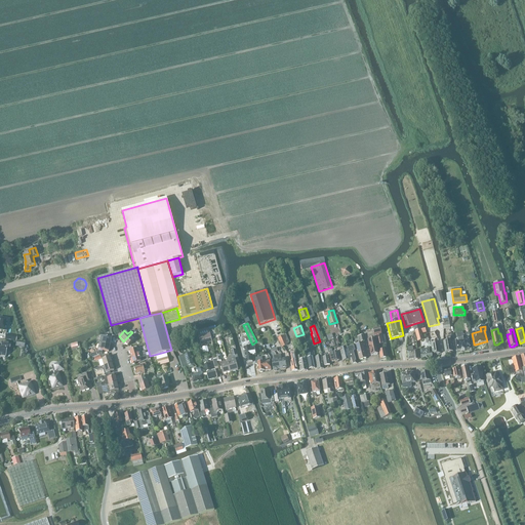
[(132,332),(123,341),(128,346),(134,340),(131,337),(133,334),(132,332)]
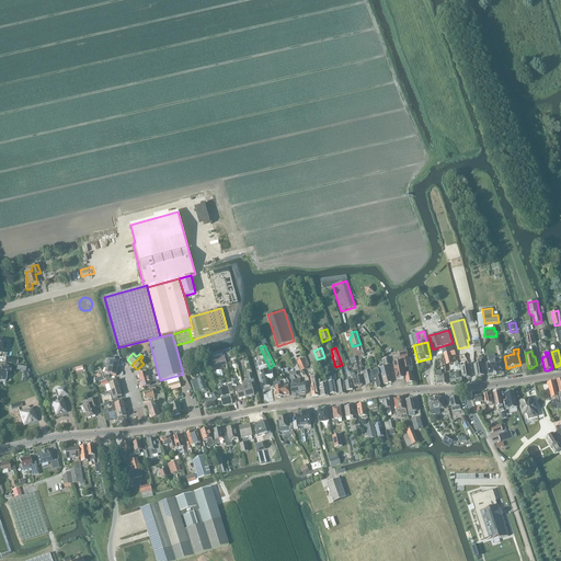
[(225,357),(213,361),(215,368),(227,365),(225,357)]
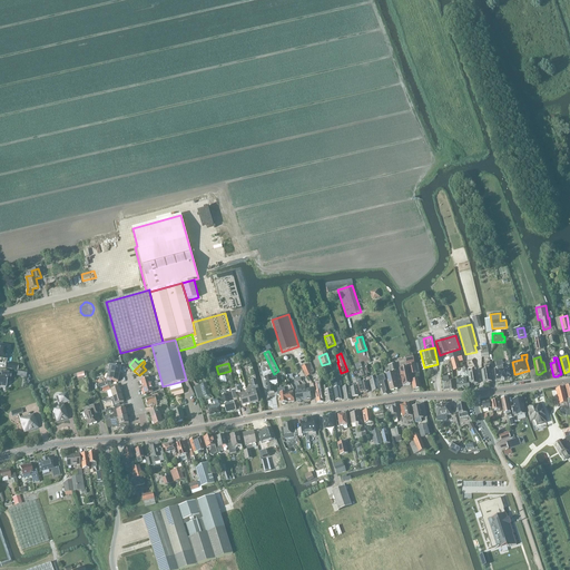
[(311,363),(302,367),(306,377),(312,374),(312,373),(314,372),(313,369),(311,363)]
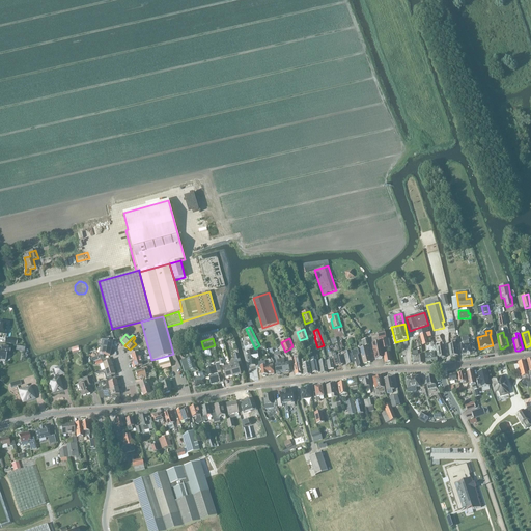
[(463,354),(463,355),(474,353),(472,342),(468,343),(468,339),(463,340),(463,344),(460,344),(463,354)]
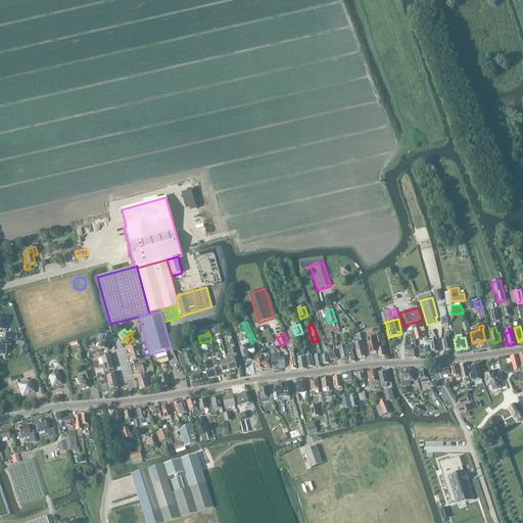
[(98,339),(98,341),(109,343),(111,337),(103,335),(102,339),(98,339)]
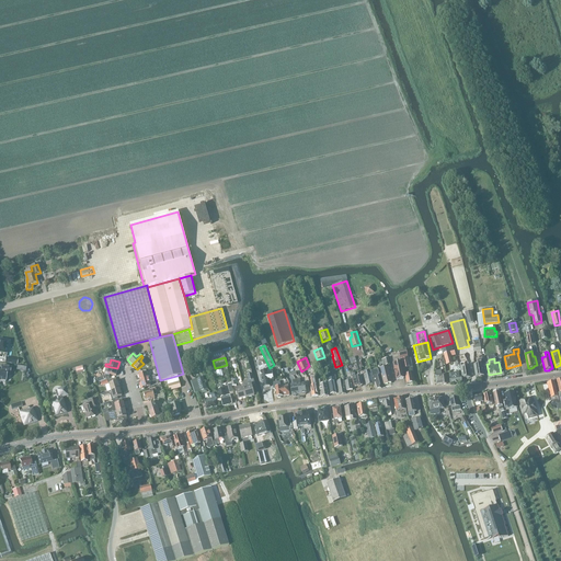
[(474,365),(476,377),(484,376),(482,364),(481,361),(478,362),(478,365),(474,365)]
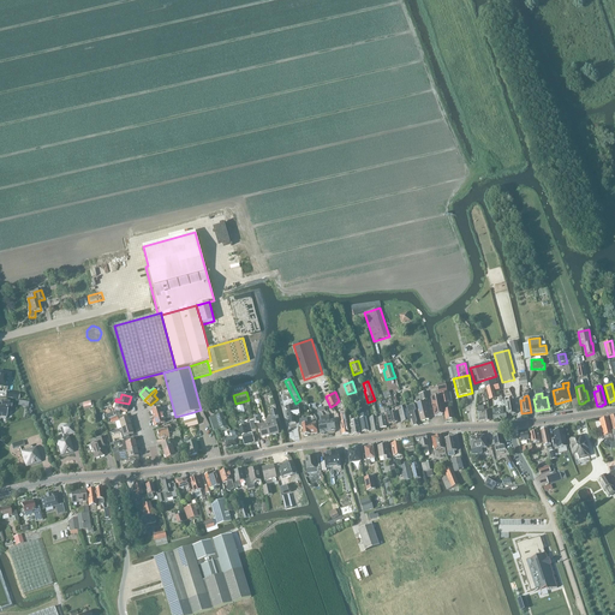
[(433,406),(434,413),(435,413),(435,416),(439,416),(440,416),(442,416),(442,415),(443,415),(440,396),(440,398),(433,399),(431,398),(431,399),(433,406)]
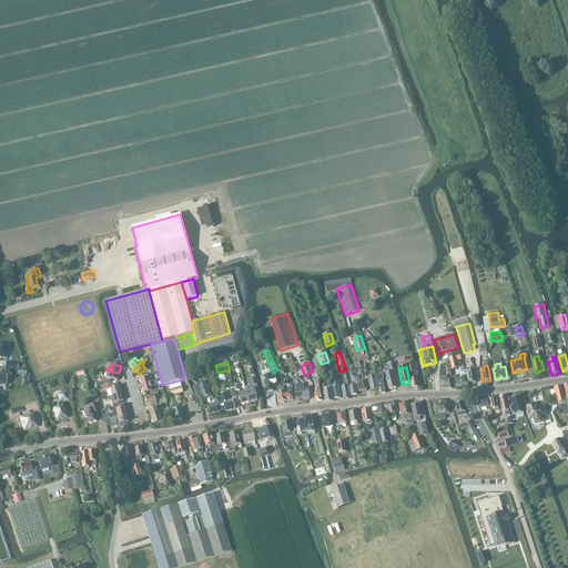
[(475,384),(476,383),(475,371),(470,372),(470,368),(466,368),(467,372),(468,384),(473,383),(473,384),(474,384),(475,384)]
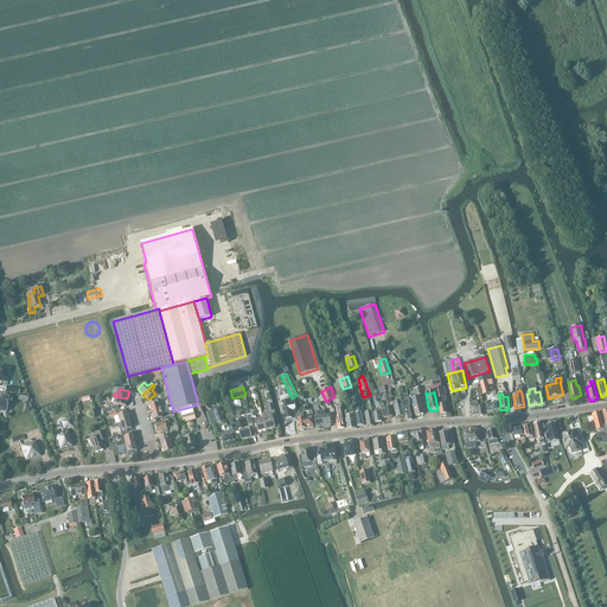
[(0,410),(7,413),(7,404),(11,406),(12,397),(1,396),(1,401),(0,400),(0,410)]
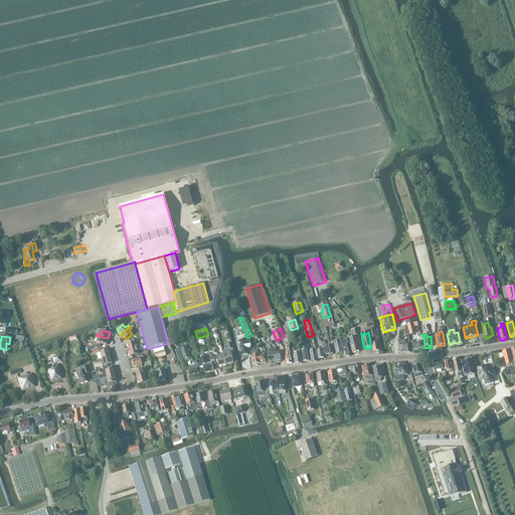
[(108,338),(97,336),(96,338),(100,339),(99,343),(107,345),(108,338)]
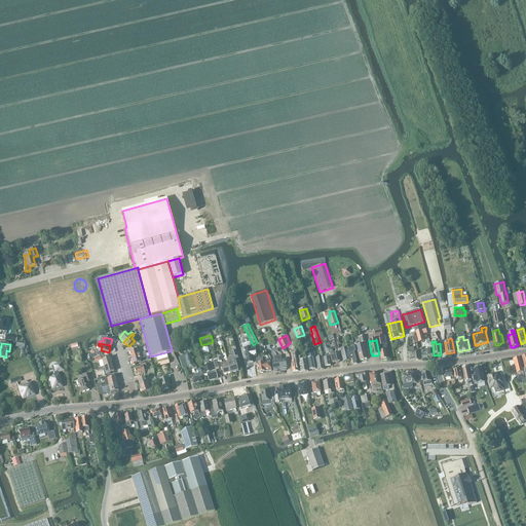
[(354,346),(355,350),(358,349),(360,361),(367,359),(364,343),(357,345),(357,346),(354,346)]
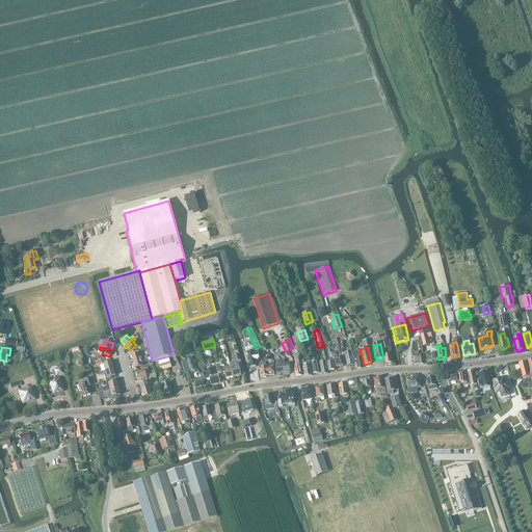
[(254,349),(247,350),(247,353),(250,368),(256,367),(255,361),(260,361),(259,352),(255,353),(255,352),(254,349)]
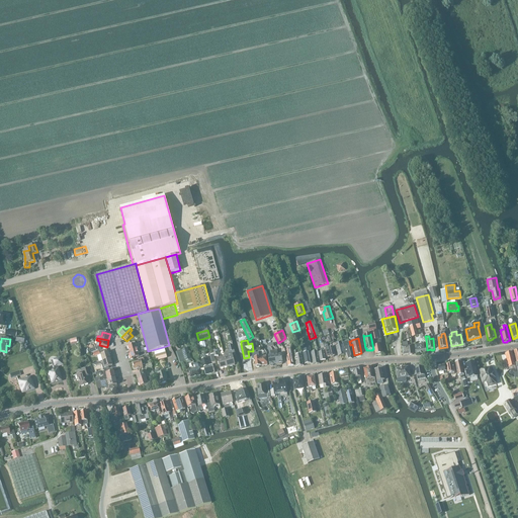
[(337,346),(336,347),(338,356),(345,355),(343,345),(340,346),(339,342),(336,343),(337,346)]
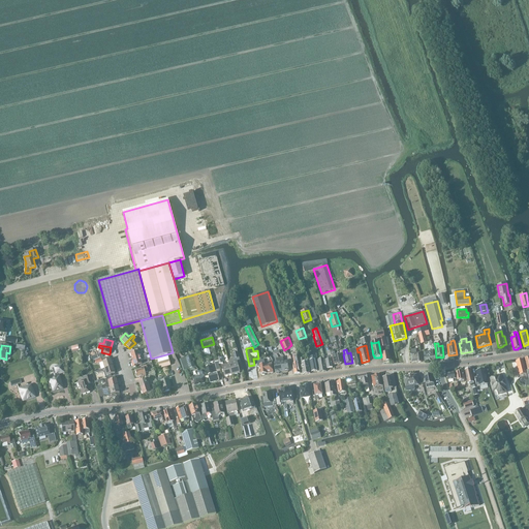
[(356,354),(358,354),(356,349),(350,351),(354,367),(360,366),(356,354)]
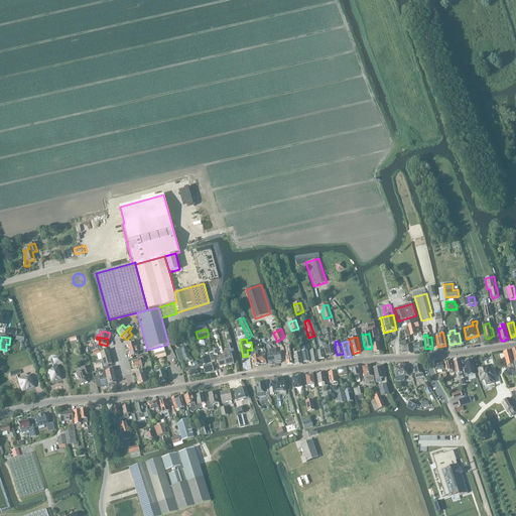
[(400,346),(401,354),(407,353),(407,354),(411,354),(409,345),(406,345),(405,341),(401,342),(401,346),(400,346)]
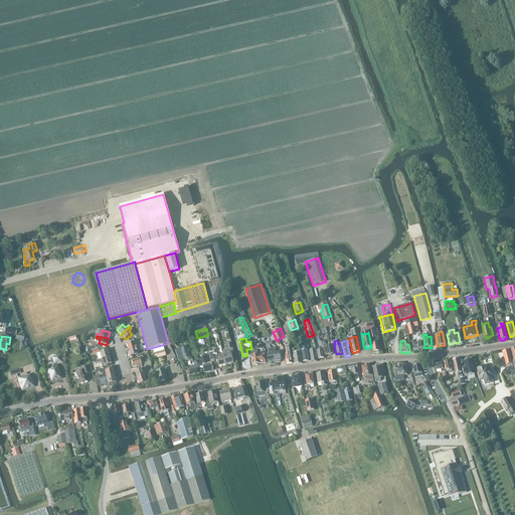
[(127,344),(129,350),(137,348),(143,346),(142,345),(138,346),(138,345),(136,345),(135,342),(127,344)]
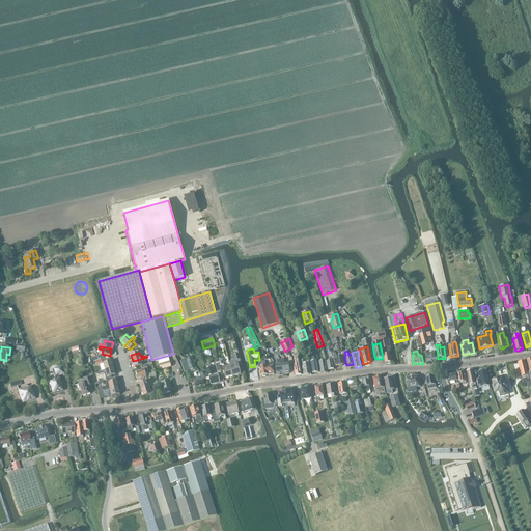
[(425,355),(426,364),(437,362),(437,354),(425,355)]
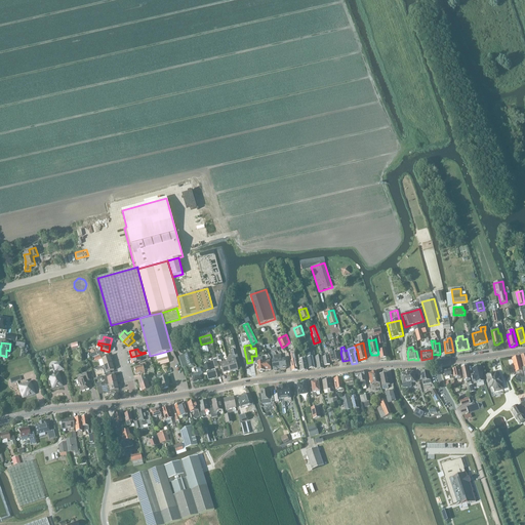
[(146,353),(139,355),(131,357),(132,359),(130,359),(132,365),(136,363),(135,362),(140,361),(139,358),(142,357),(142,356),(146,355),(146,353)]
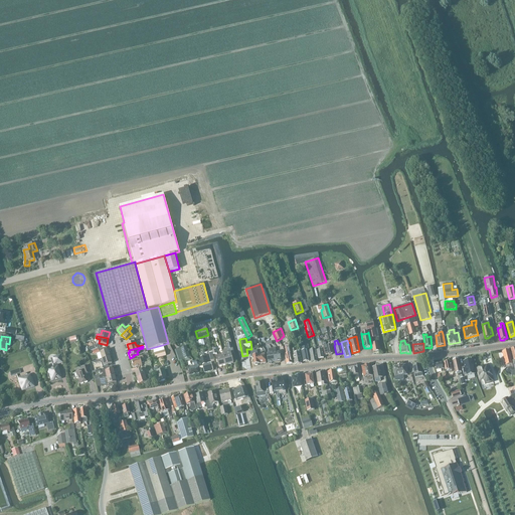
[(181,348),(184,359),(190,357),(186,346),(181,348)]
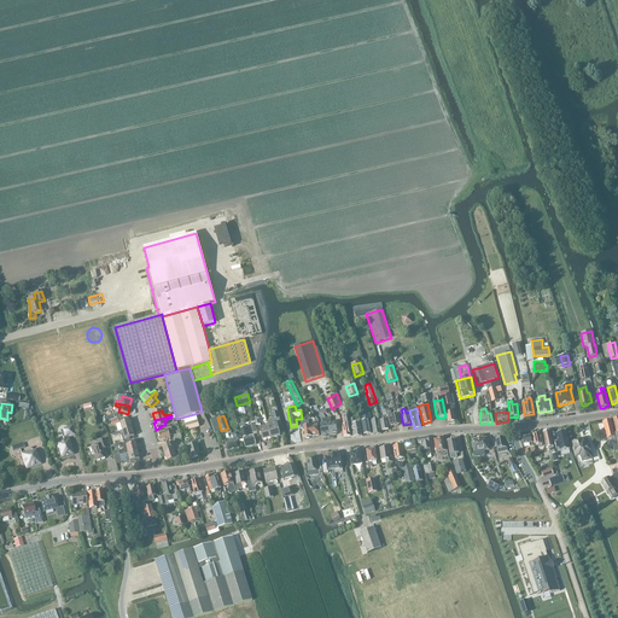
[(397,415),(388,418),(388,420),(390,427),(394,426),(395,426),(396,426),(397,426),(398,425),(400,425),(397,415)]
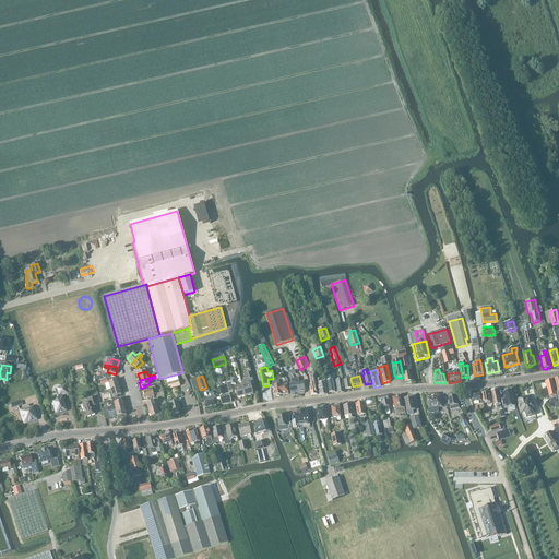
[(299,378),(296,379),(298,393),(300,393),(301,394),(304,393),(305,392),(304,382),(299,383),(299,378)]
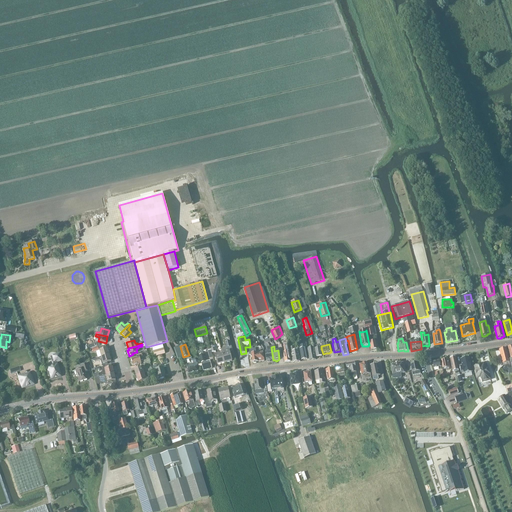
[(291,348),(293,362),(293,363),(300,361),(298,350),(294,350),(294,347),(291,348)]
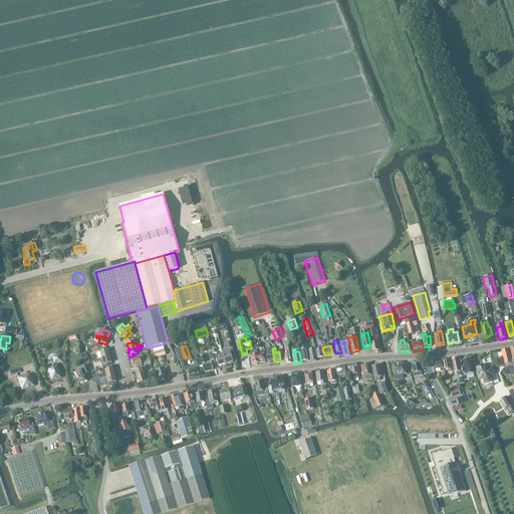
[(308,350),(310,362),(317,360),(314,348),(308,350)]
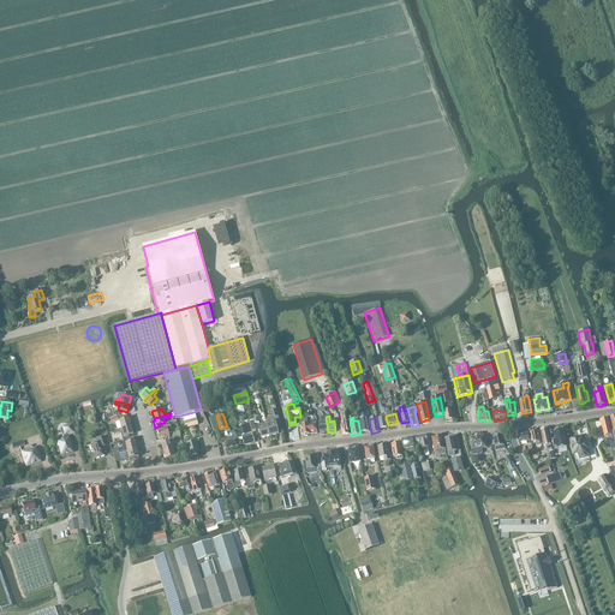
[(120,421),(121,429),(131,427),(131,423),(131,422),(131,419),(130,419),(129,418),(120,421)]
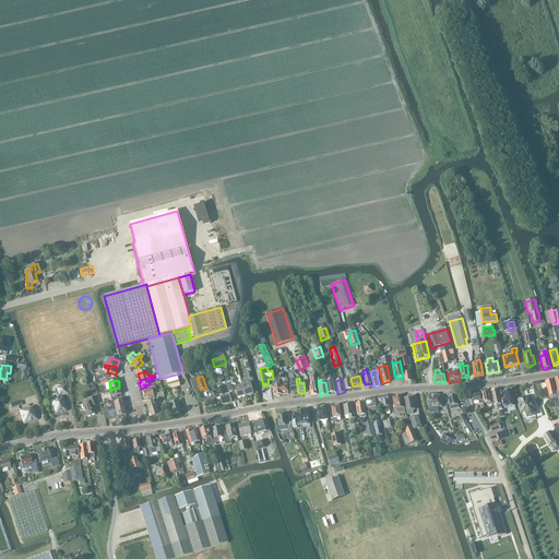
[(242,385),(245,395),(246,396),(253,394),(250,383),(249,383),(248,380),(241,382),(242,385)]
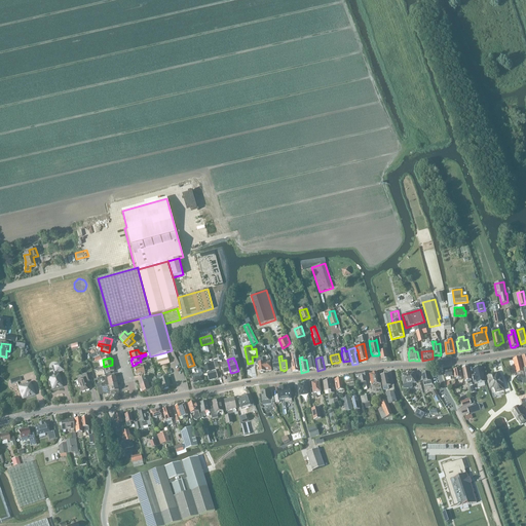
[(263,373),(264,372),(271,371),(271,370),(270,362),(263,363),(263,358),(256,359),(256,365),(259,365),(259,366),(258,367),(259,368),(260,373),(261,373),(263,373)]
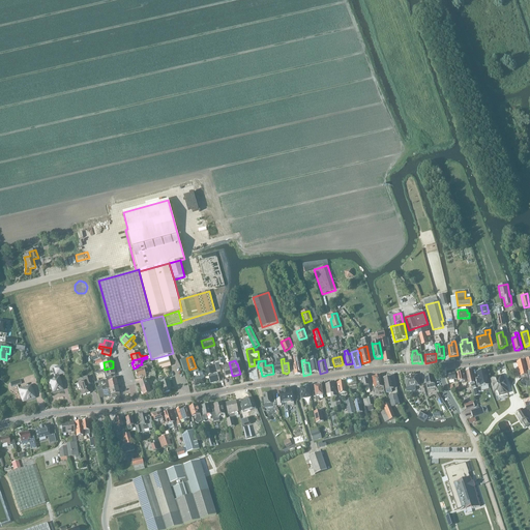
[(517,362),(520,377),(521,377),(521,379),(525,378),(525,379),(527,382),(529,381),(527,375),(524,360),(517,362)]
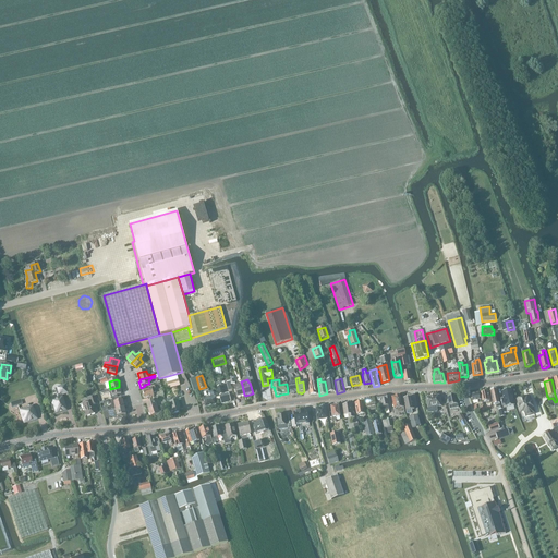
[(244,395),(242,385),(234,387),(237,397),(244,395)]
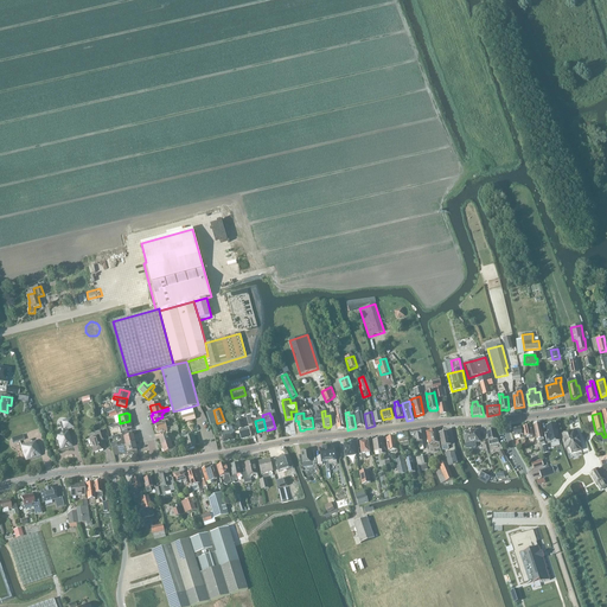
[(64,433),(56,436),(57,442),(56,442),(57,446),(58,446),(61,451),(72,447),(68,432),(66,429),(72,428),(70,420),(63,422),(65,429),(63,430),(64,433)]
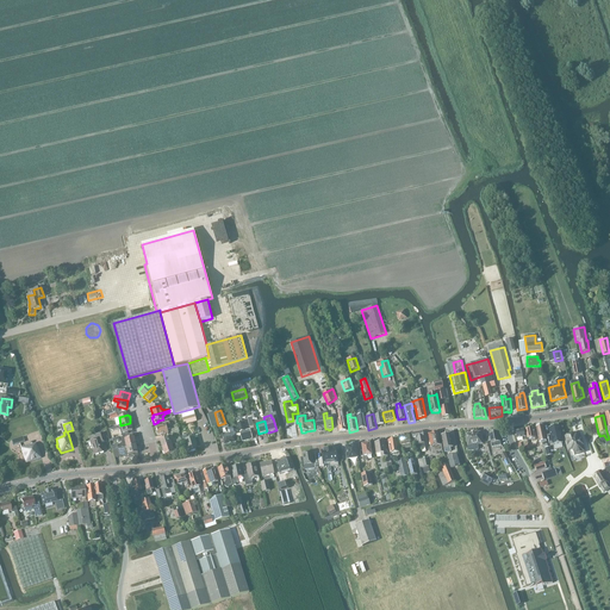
[(169,422),(165,423),(162,424),(163,425),(156,428),(157,431),(156,433),(157,435),(159,435),(168,433),(167,430),(170,429),(169,427),(170,427),(169,422)]
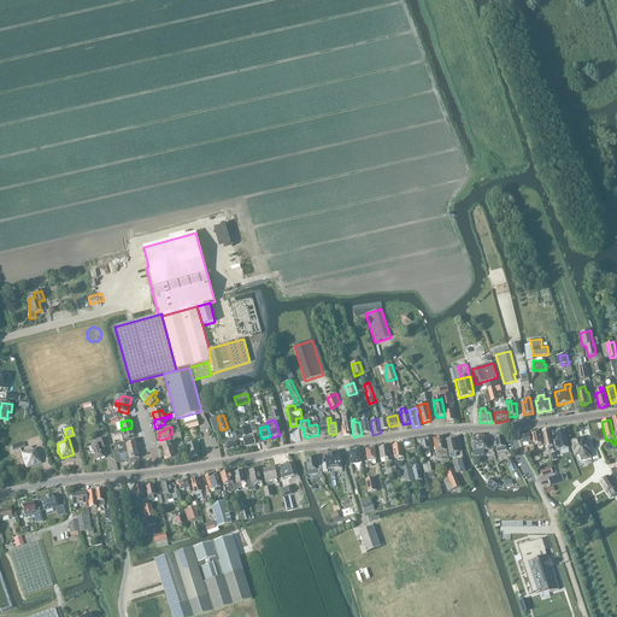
[(122,430),(113,433),(115,436),(118,434),(122,436),(123,441),(130,439),(129,436),(134,435),(131,428),(122,430)]
